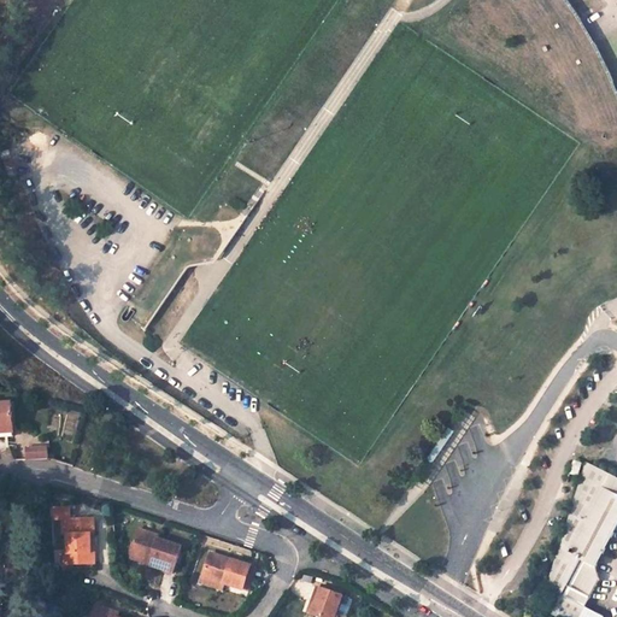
[(504,0),(582,128),(616,130),(616,88),(612,75),(601,53),(595,42),(585,24),(574,6),(569,0),(504,0)]
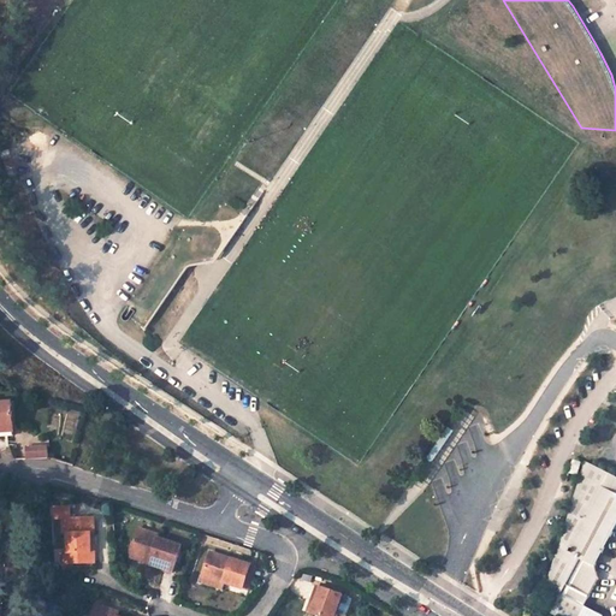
[(11,401),(0,402),(0,426),(12,425),(11,401)]
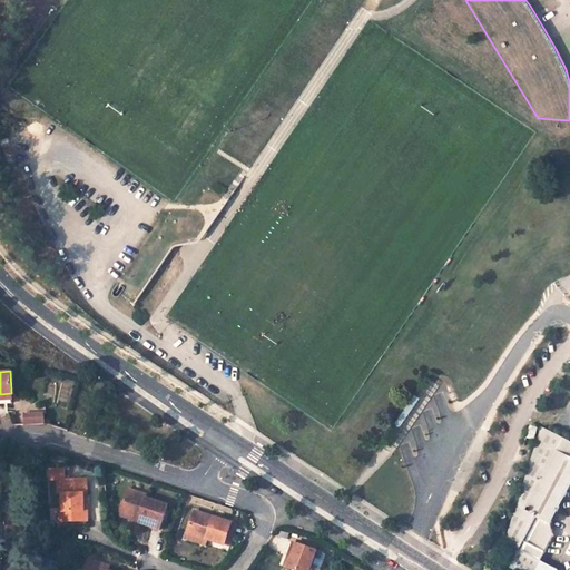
[(45,423),(42,411),(25,412),(26,424),(45,423)]
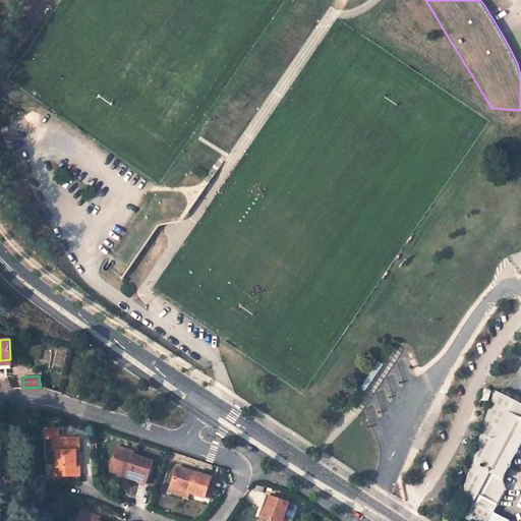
[(485,389),(481,400),(488,402),(491,390),(485,389)]
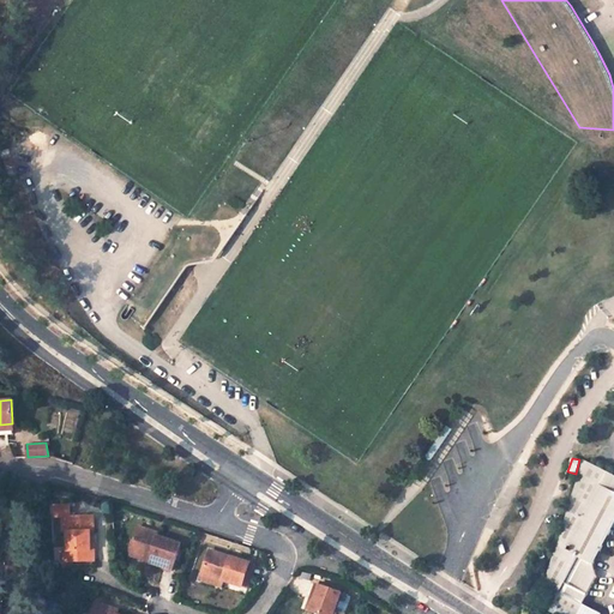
[(613,491),(613,474),(584,459),(558,545),(545,589),(558,595),(551,609),(559,613),(601,613),(602,613),(584,603),(597,577),(594,565),(613,524),(613,492),(613,491)]
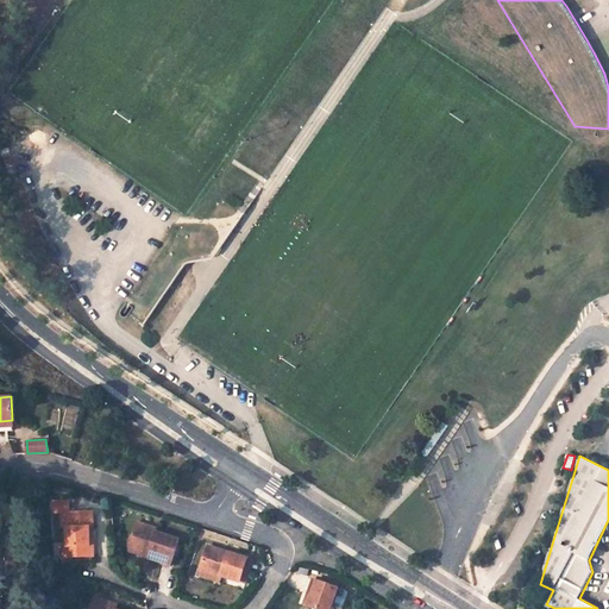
[(66,544),(66,557),(87,557),(88,539),(88,528),(92,528),(93,512),(61,512),(61,521),(68,521),(68,527),(64,527),(66,544)]
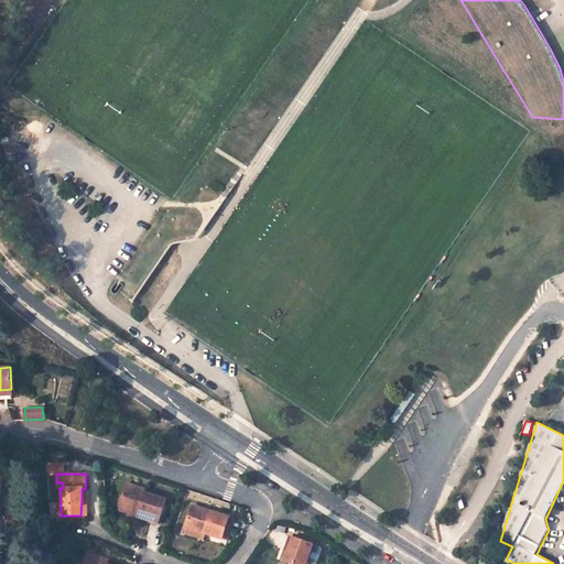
[(137,516),(158,522),(161,513),(165,499),(144,492),(145,489),(127,483),(119,505),(121,505),(138,510),(137,516)]
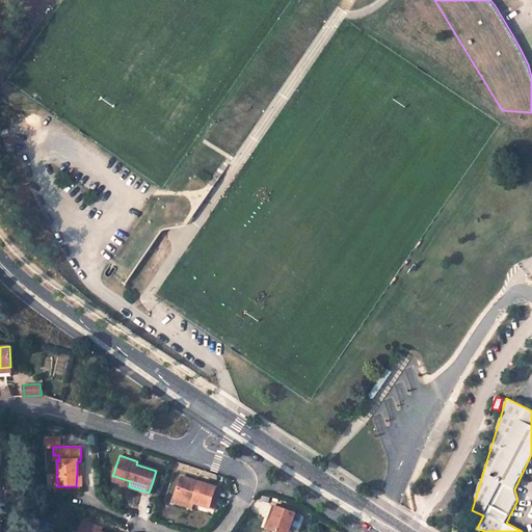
[(113,481),(129,486),(130,481),(114,476),(113,481)]
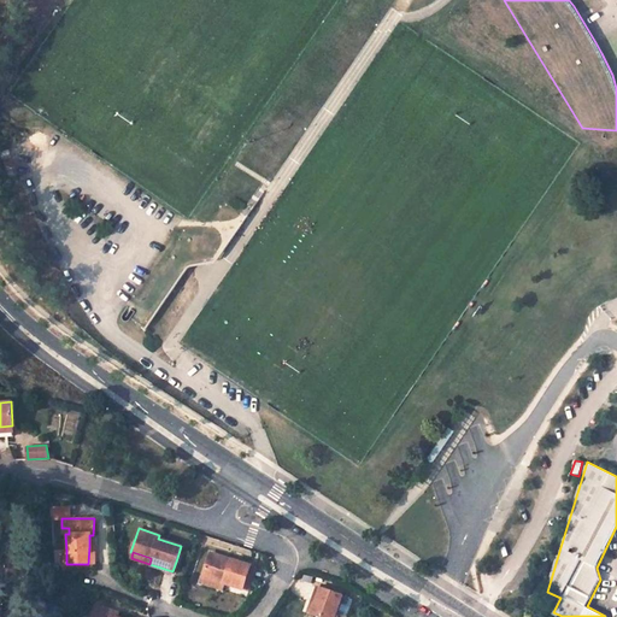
[(201,577),(242,592),(246,583),(251,569),(210,553),(201,577)]
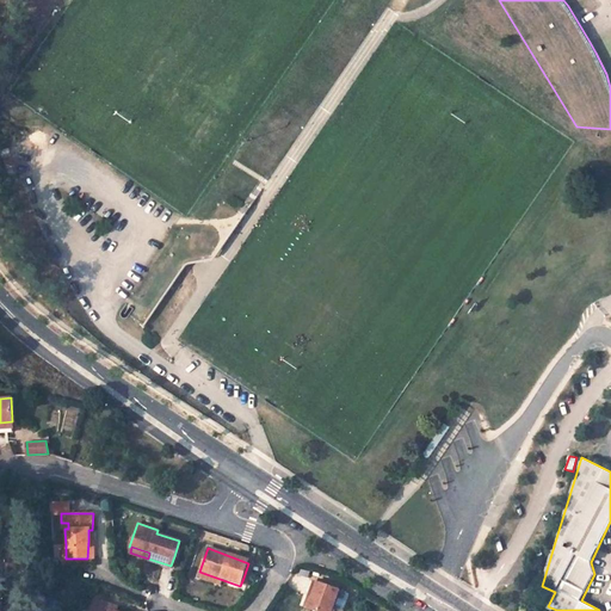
[(327,605),(333,606),(338,591),(313,582),(309,592),(313,593),(310,599),(327,605)]
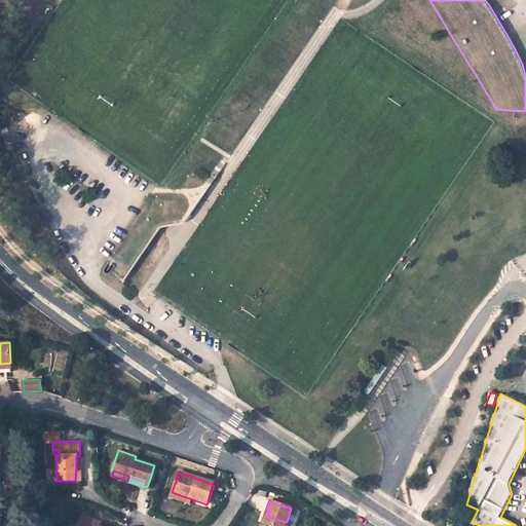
[(99,525),(100,523),(80,516),(76,525),(99,525)]
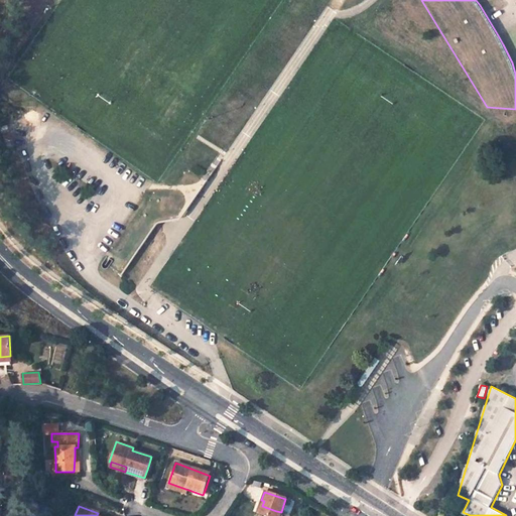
[(259,515),(262,515),(279,515),(281,512),(276,511),(262,506),(259,515)]
